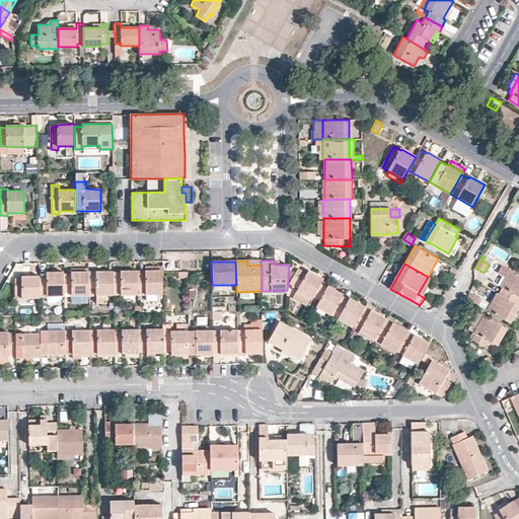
[(518,275),(502,266),(498,274),(505,278),(500,287),(501,287),(497,294),(499,294),(518,306),(518,305),(518,275)]
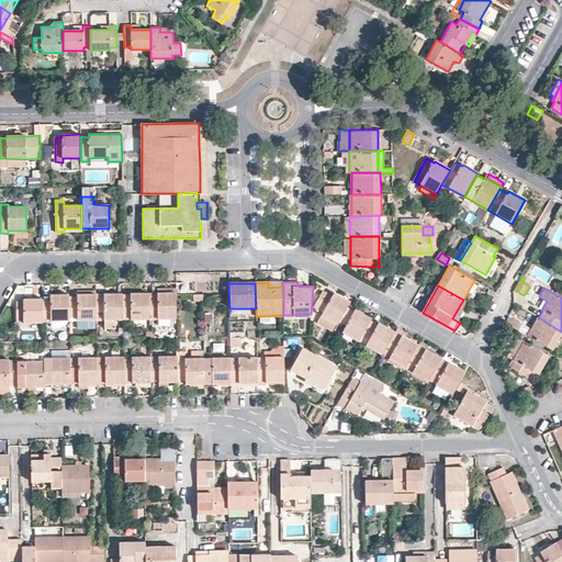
[(339,322),(347,307),(349,302),(334,293),(333,296),(323,291),(314,306),(324,312),(322,315),(337,324),(339,322)]
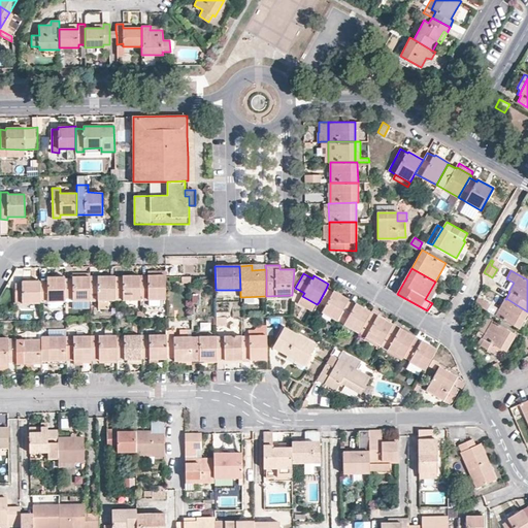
[(114,277),(114,275),(98,276),(98,277),(90,277),(90,299),(98,300),(98,307),(108,307),(108,299),(116,299),(114,277)]
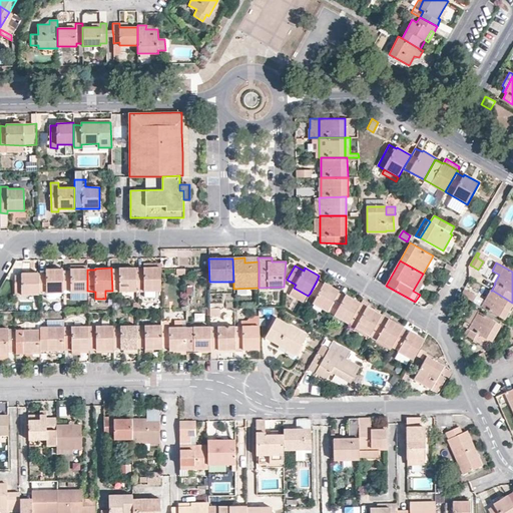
[(136,288),(136,269),(136,268),(119,268),(119,269),(111,270),(112,291),(136,291),(136,288)]
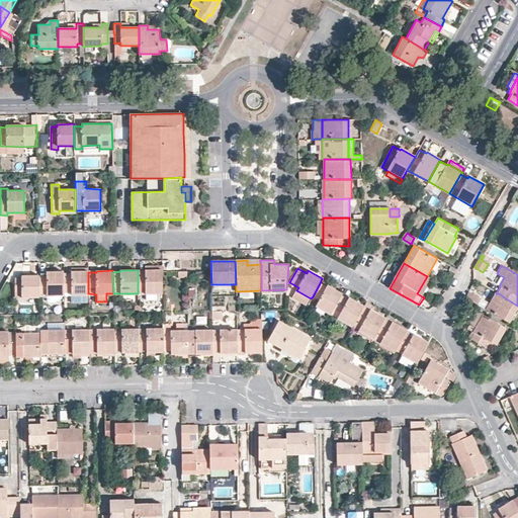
[(162,270),(146,270),(146,271),(138,271),(138,290),(145,290),(145,293),(162,293),(162,271),(162,270)]
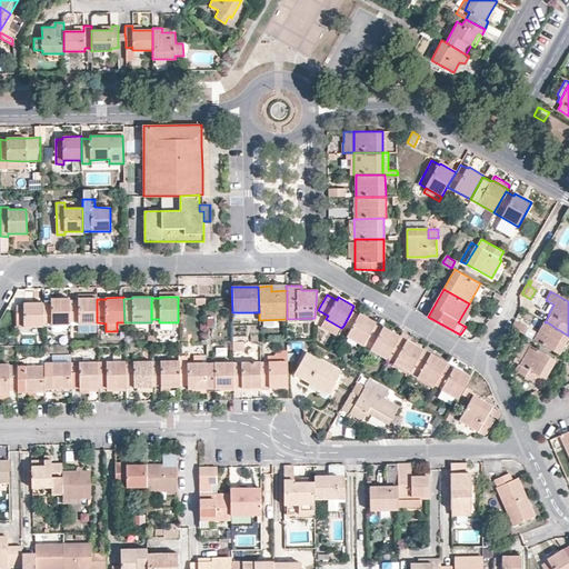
[(70,300),(70,298),(51,298),(51,302),(43,302),(43,323),(50,323),(50,325),(70,323),(70,320),(70,300)]
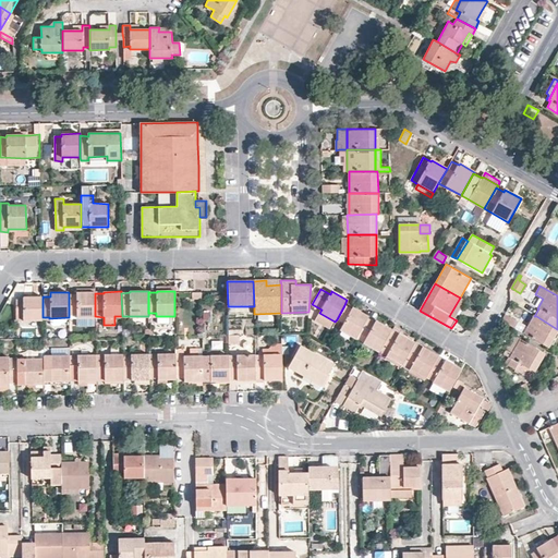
[(95,292),(76,292),(76,293),(69,294),(69,314),(76,314),(77,317),(95,317),(95,316),(95,293),(95,292)]
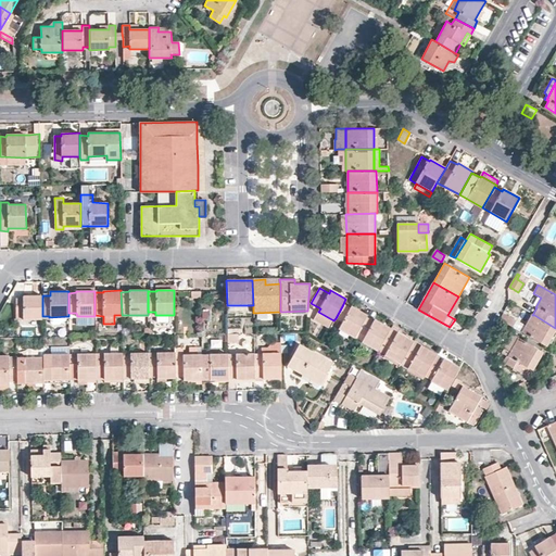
[(42,318),(42,316),(42,295),(23,295),(23,298),(15,298),(15,314),(24,314),(24,318),(42,318)]
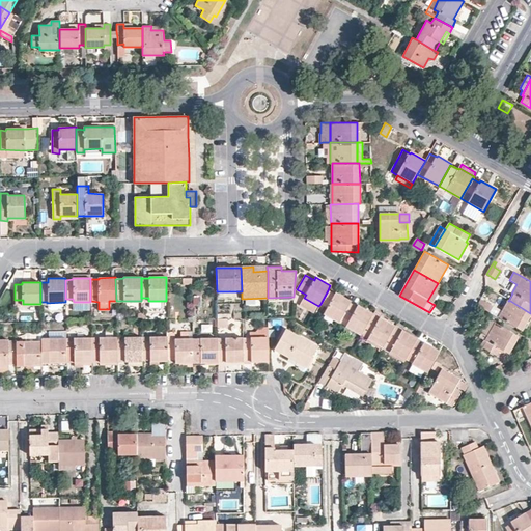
[(444,286),(438,283),(427,301),(432,304),(444,286)]
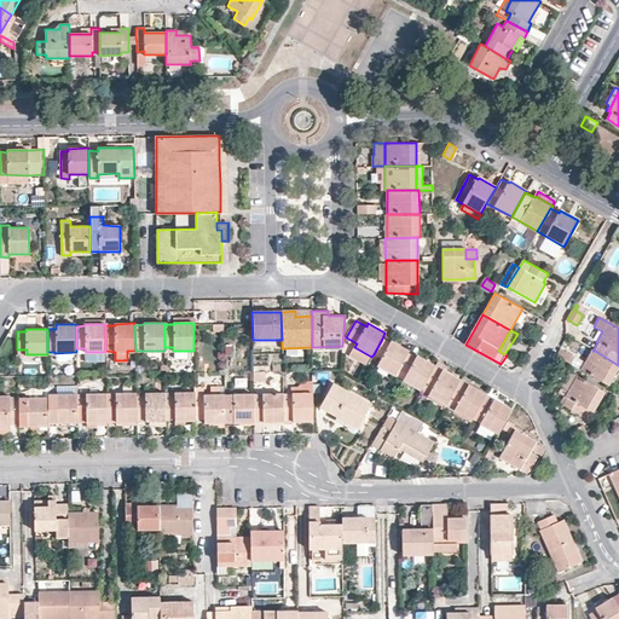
[(391,343),(382,339),(374,354),(381,358),(379,365),(394,375),(399,369),(408,353),(409,352),(391,341),(391,343)]
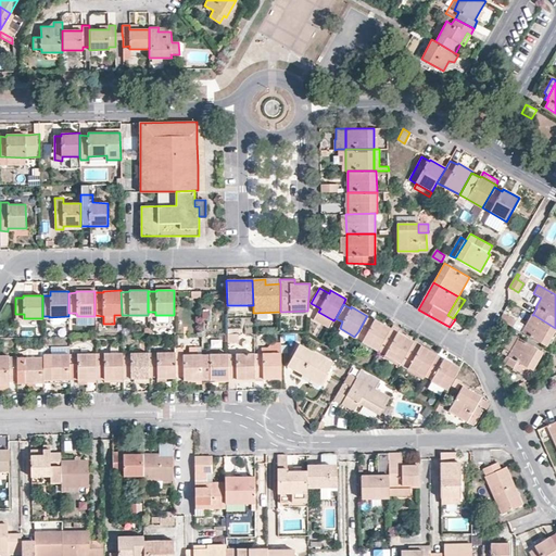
[(329,328),(333,320),(318,312),(314,319),(329,328)]
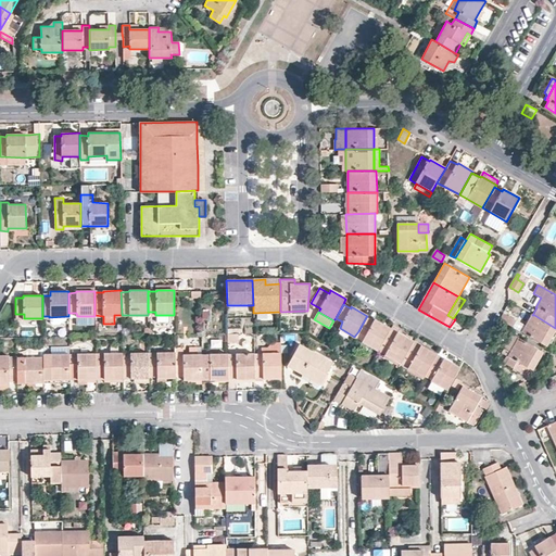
[(503,313),(500,319),(512,327),(516,320),(503,313)]
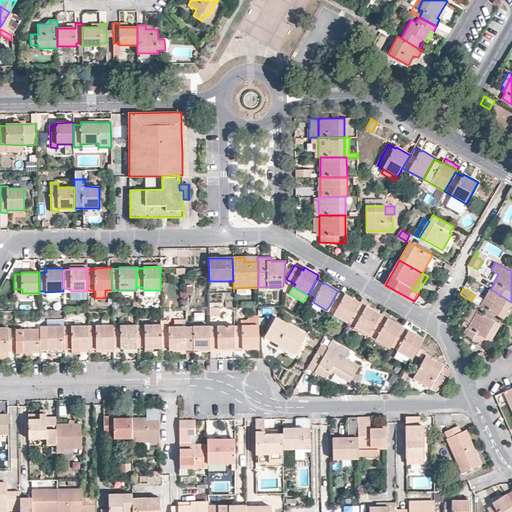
[(511,301),(511,302),(492,290),(490,290),(481,306),(489,311),(503,319),(511,303),(511,301)]
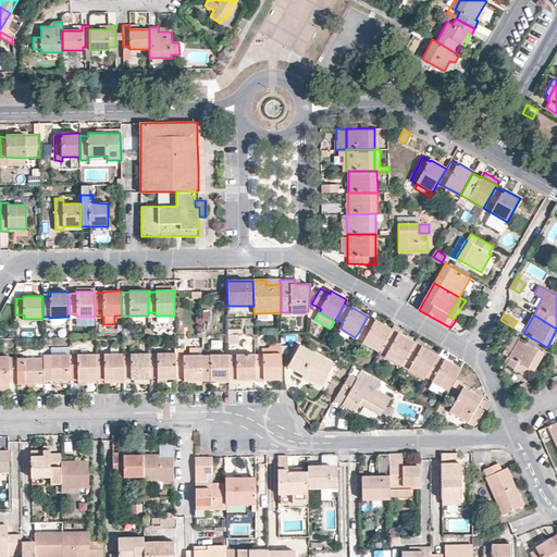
[(374,322),(367,318),(359,332),(367,336),(363,343),(379,351),(379,350),(391,329),(375,320),(374,322)]
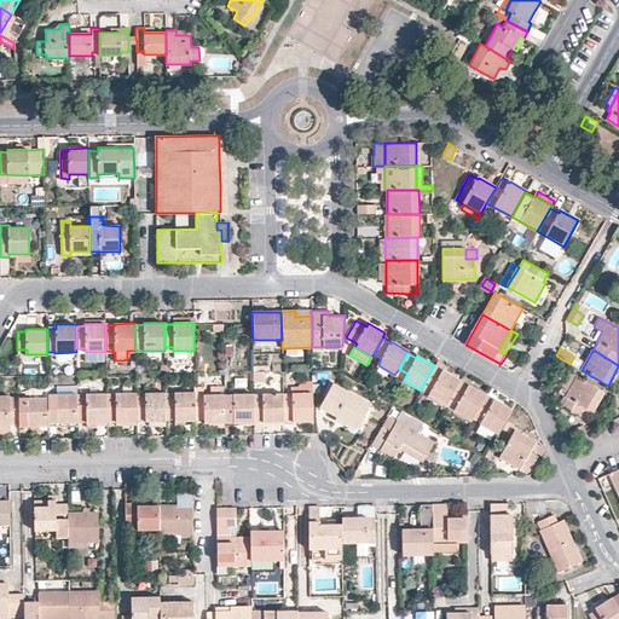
[(282,370),(282,354),(253,354),(253,371),(265,370),(282,370)]
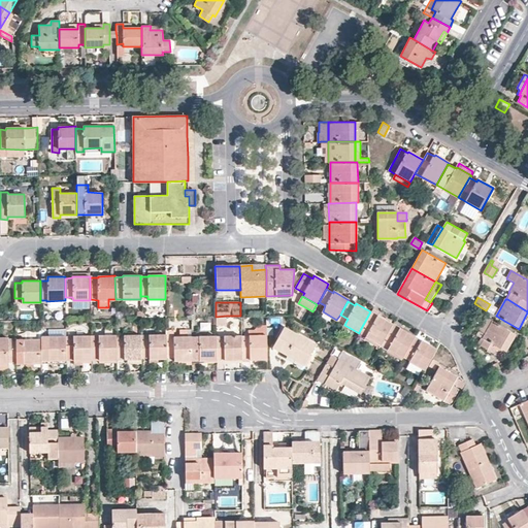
[(359,332),(366,336),(380,345),(381,344),(391,326),(392,324),(377,317),(380,314),(371,309),(370,311),(359,332)]
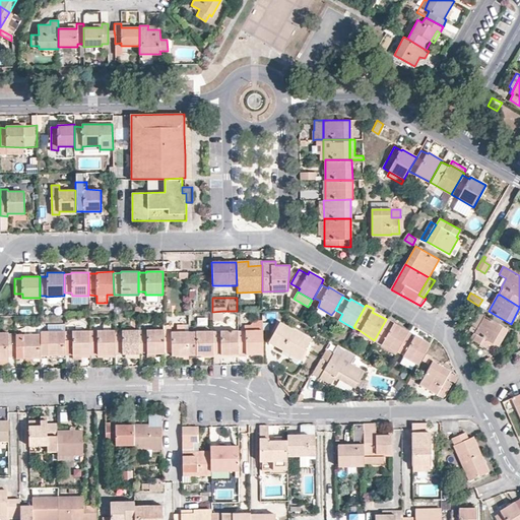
[(222,311),(212,312),(212,321),(222,320),(222,311)]
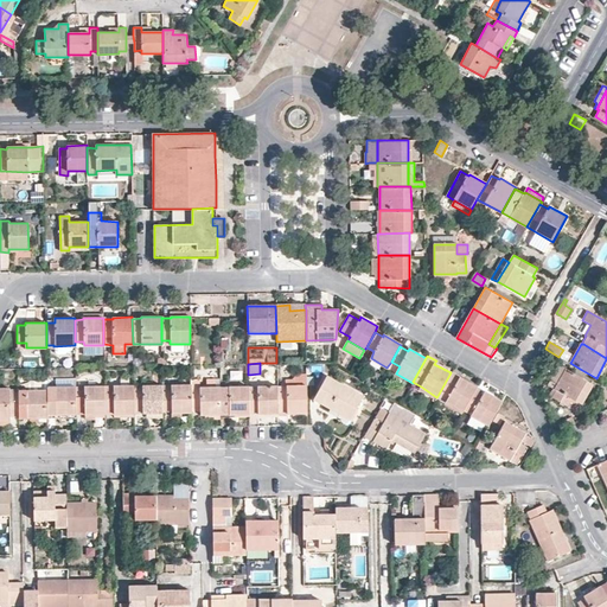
[(596,378),(580,369),(576,375),(566,370),(555,389),(557,390),(553,397),(574,410),(579,403),(581,404),(596,378)]
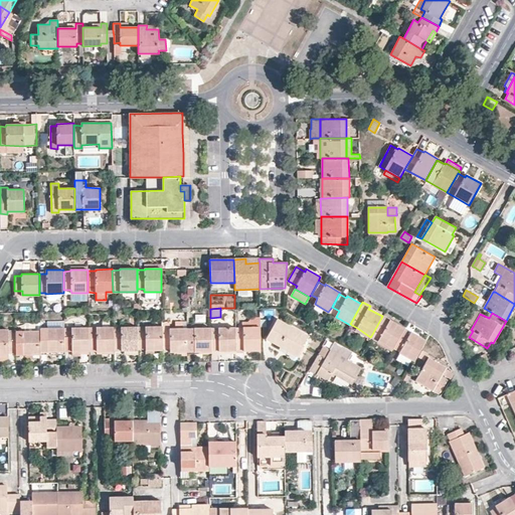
[(243,328),(260,327),(260,318),(251,318),(247,322),(242,322),(243,328)]
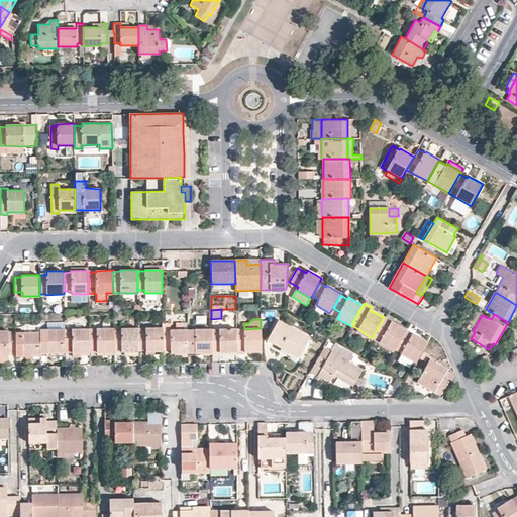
[(395,349),(405,331),(406,330),(392,322),(391,323),(383,319),(373,337),(380,341),(380,342),(394,350),(395,349)]
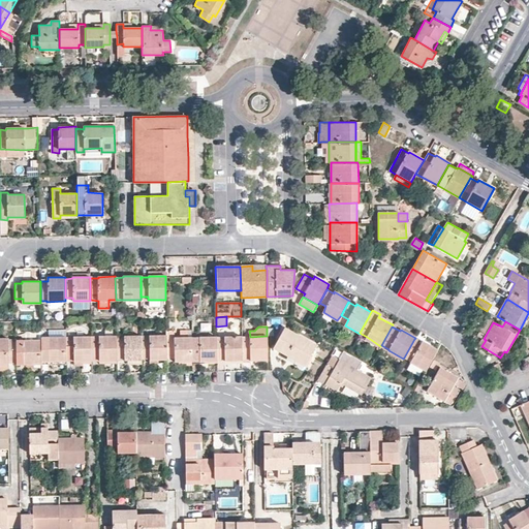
[(166,331),(166,328),(157,329),(157,335),(149,335),(149,336),(142,337),(142,356),(149,356),(149,359),(158,359),(166,359),(166,356),(166,331)]
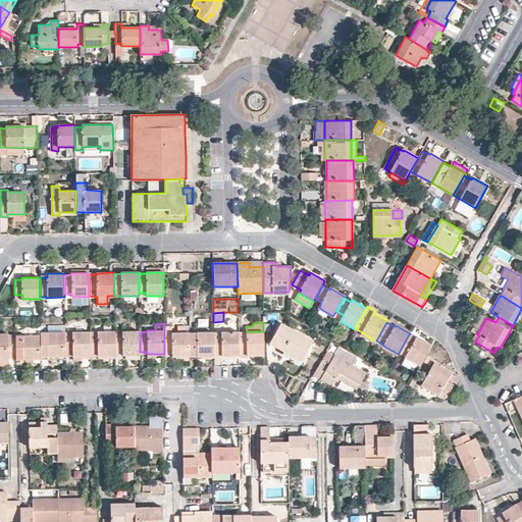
[(281,324),(270,343),(301,361),(312,342),(281,324)]
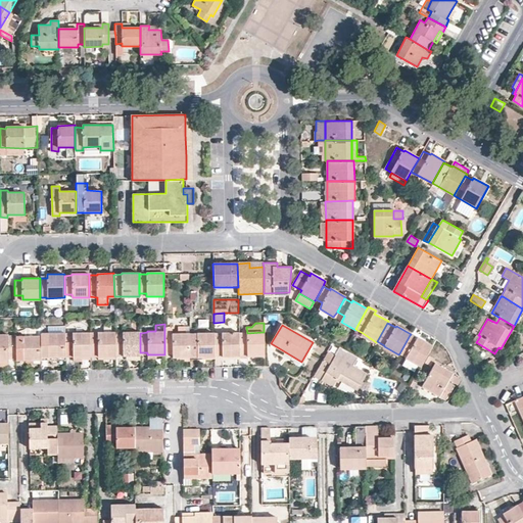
[(41,332),(41,327),(26,327),(25,336),(41,336),(41,332)]
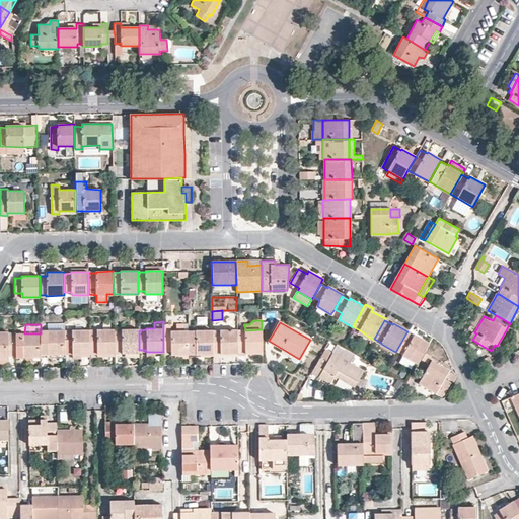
[(188,330),(184,330),(176,330),(171,330),(171,324),(163,324),(163,350),(171,350),(171,354),(174,354),(189,354),(189,353),(188,332),(188,330)]
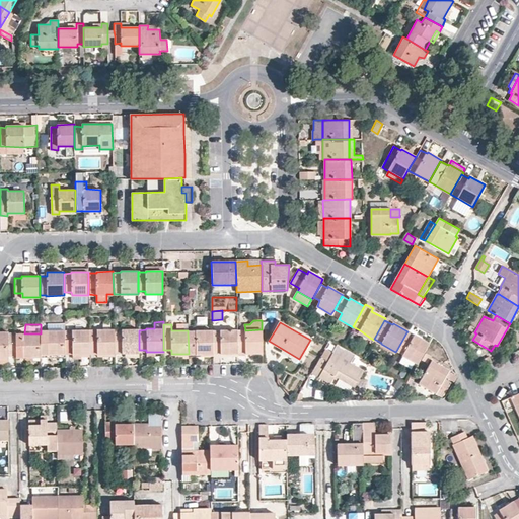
[(41,334),(41,353),(49,353),(49,354),(65,354),(65,353),(65,331),(65,330),(48,330),(48,329),(41,329),(41,334)]
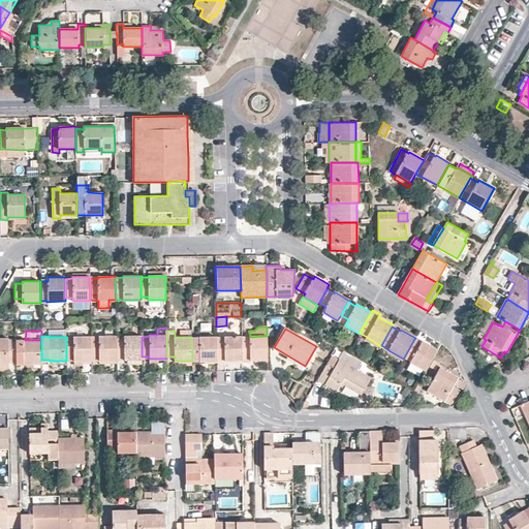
[(99,337),(91,337),(91,360),(99,360),(99,361),(116,361),(116,358),(116,338),(116,336),(99,336),(99,337)]
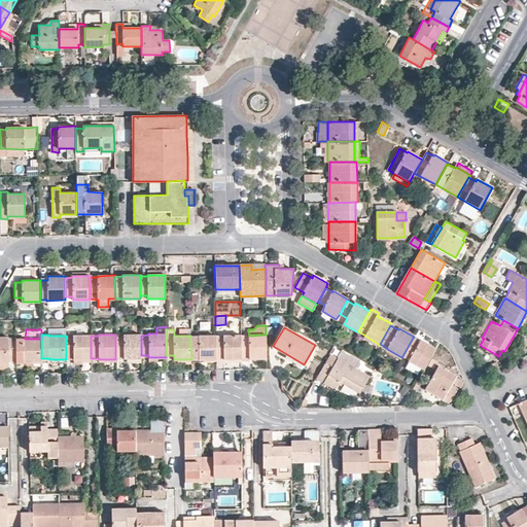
[(141,355),(141,336),(141,335),(124,335),(124,336),(115,337),(115,356),(124,356),(124,358),(141,358),(141,355)]
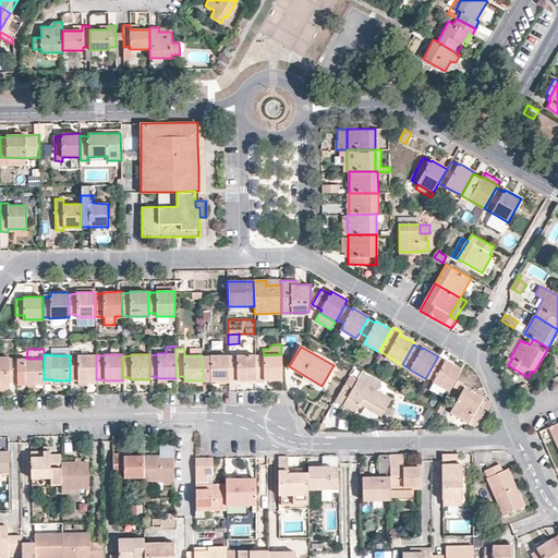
[(255,356),(255,379),(264,379),(264,380),(282,380),(281,354),(264,355),(255,356)]
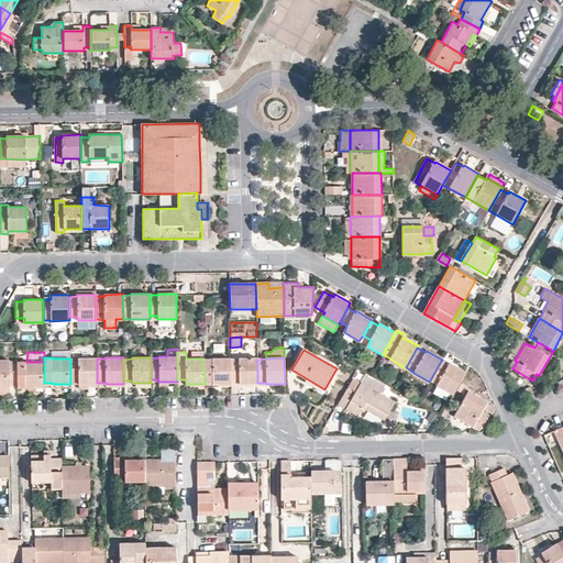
[(97,383),(97,359),(79,359),(79,360),(70,360),(70,383),(78,383),(78,384),(97,383)]
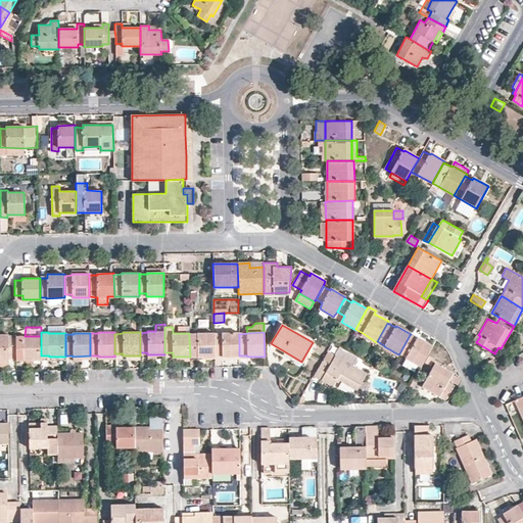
[(197,334),(189,335),(190,355),(197,355),(197,357),(215,357),(215,333),(198,334),(197,334)]
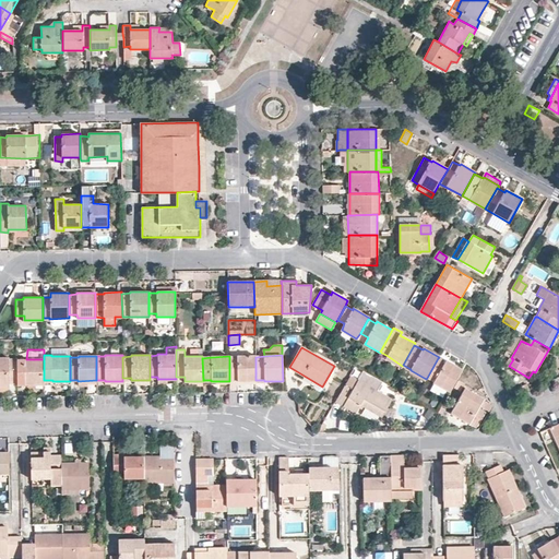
[(256,356),(229,356),(229,381),(238,381),(238,382),(256,381),(256,380),(256,357),(256,356)]
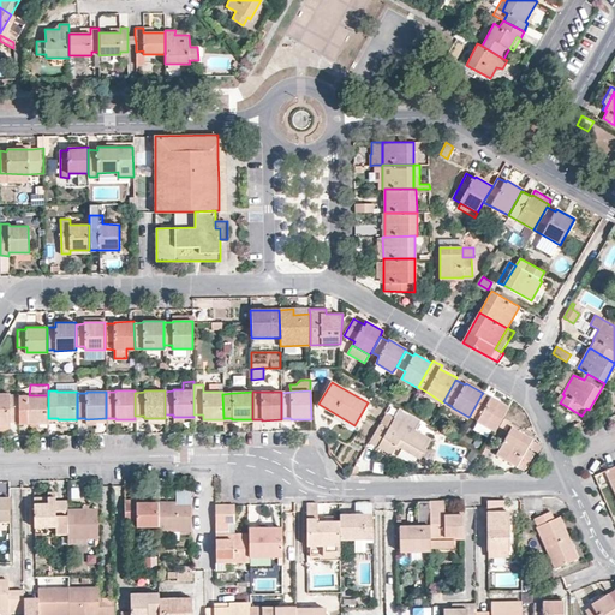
[(442,402),(427,392),(424,396),(441,406),(442,402)]
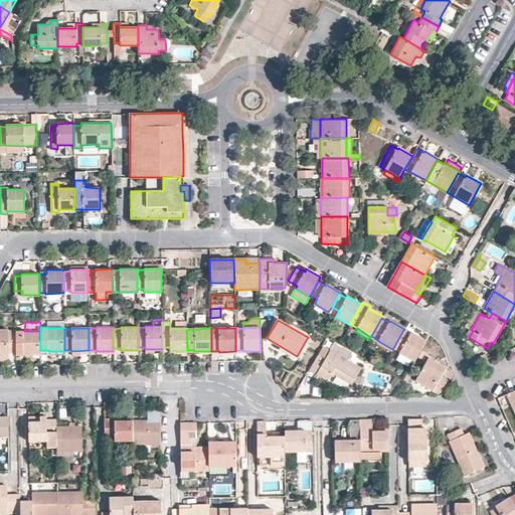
[(15,353),(15,331),(7,331),(7,329),(0,329),(0,354),(8,355),(8,353),(15,353)]
